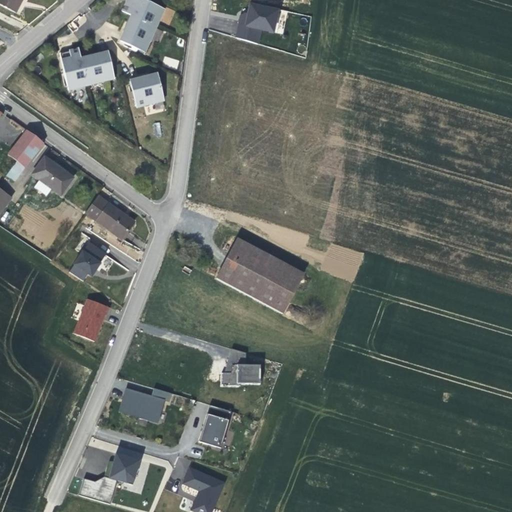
[(21,0),(0,0),(0,6),(15,14),(21,0)]
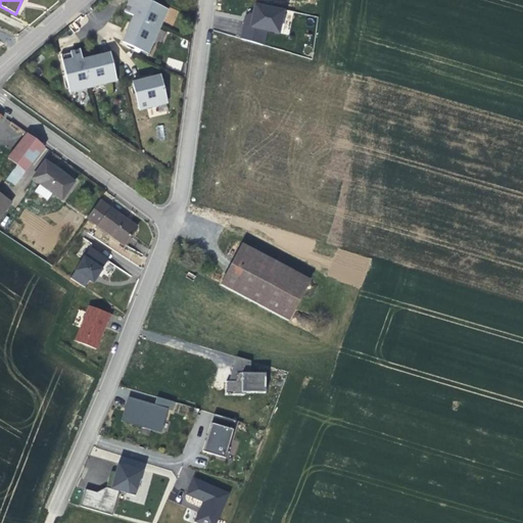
[(142,53),(162,9),(143,0),(125,0),(120,11),(129,15),(117,41),(142,53)]
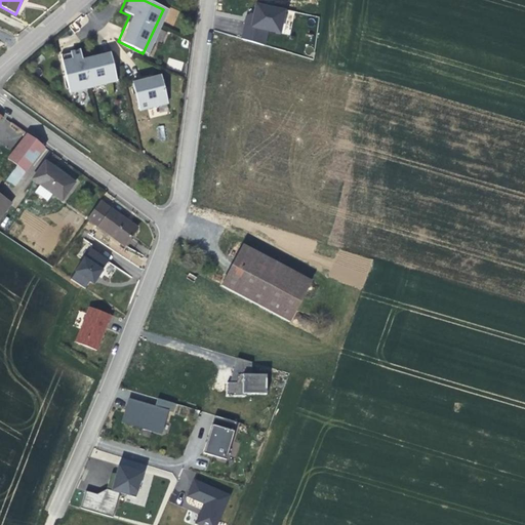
[(286,8),(255,2),(253,12),(250,27),(244,26),(240,39),(265,45),(268,32),(280,35),(286,8)]
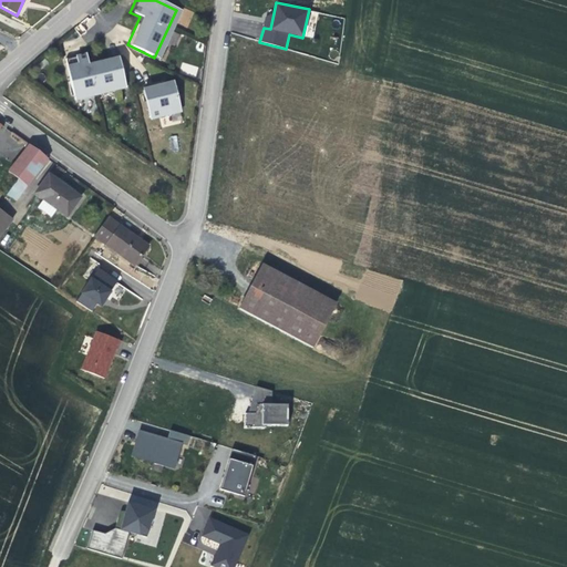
[(121,86),(113,57),(84,63),(82,53),(61,58),(70,99),(121,86)]
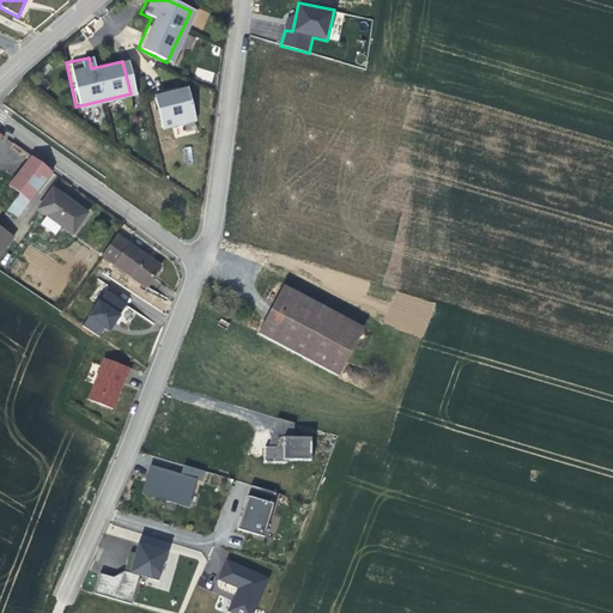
[(190,120),(181,89),(150,96),(157,128),(190,120)]
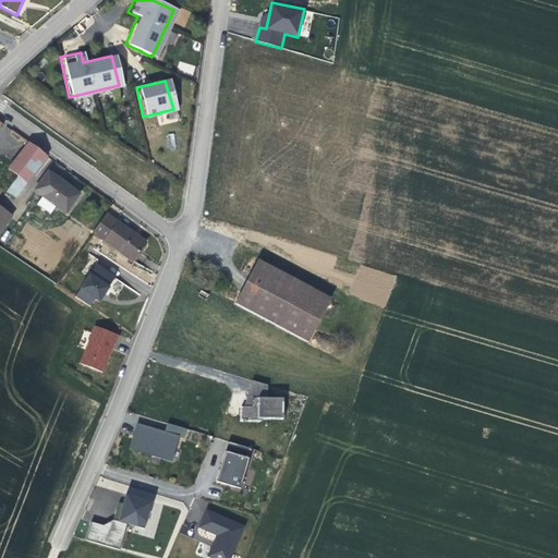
[(26,184),(47,157),(28,143),(8,170),(17,177),(26,184)]
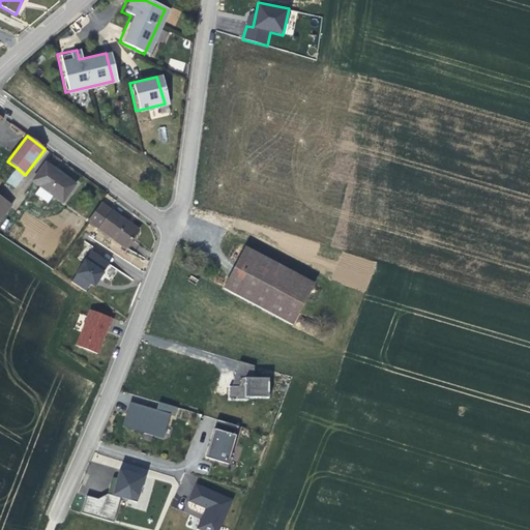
[(62,203),(76,185),(69,181),(55,171),(46,164),(32,181),(62,203)]
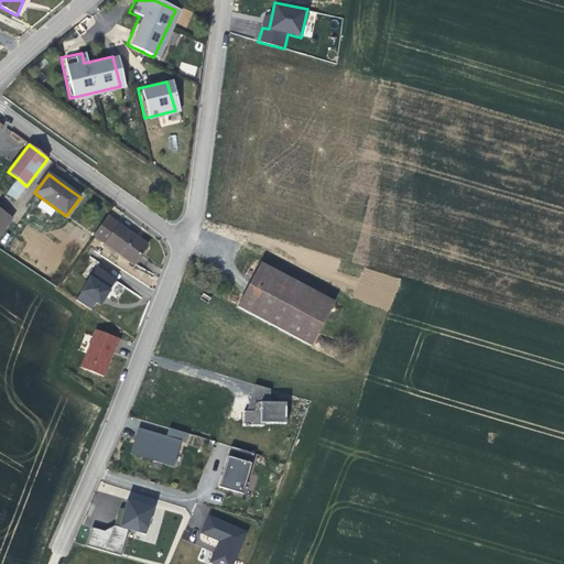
[(15,202),(26,186),(18,179),(6,195),(15,202)]
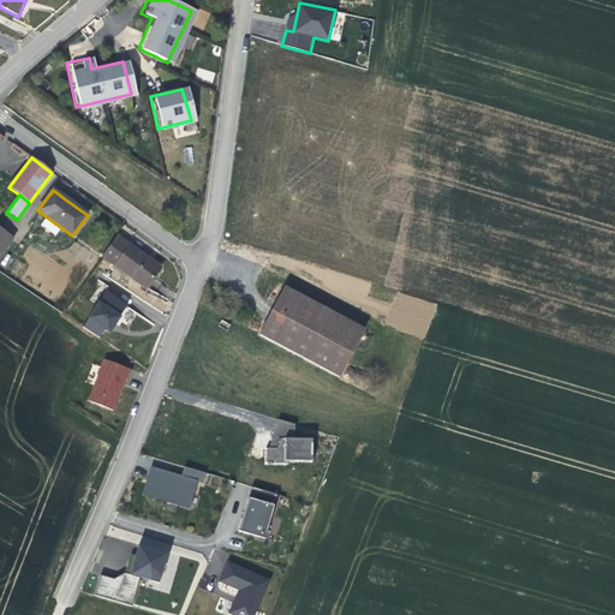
[(75,201),(66,195),(64,198),(81,210),(83,207),(75,201)]
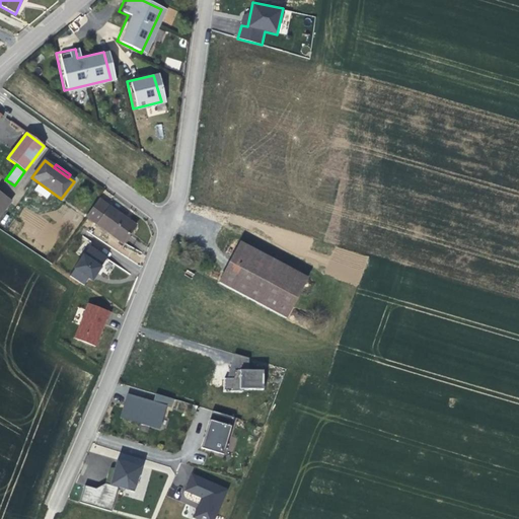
[(0,216),(12,202),(0,193),(0,216)]
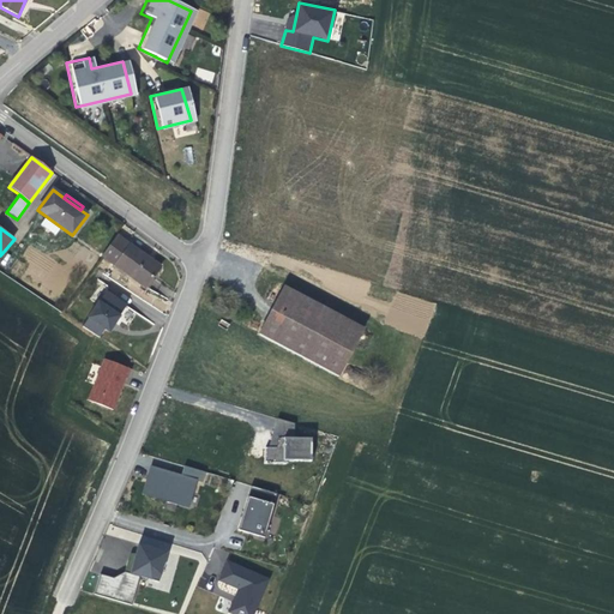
[(139,253),(116,236),(102,257),(145,288),(160,268),(139,253)]
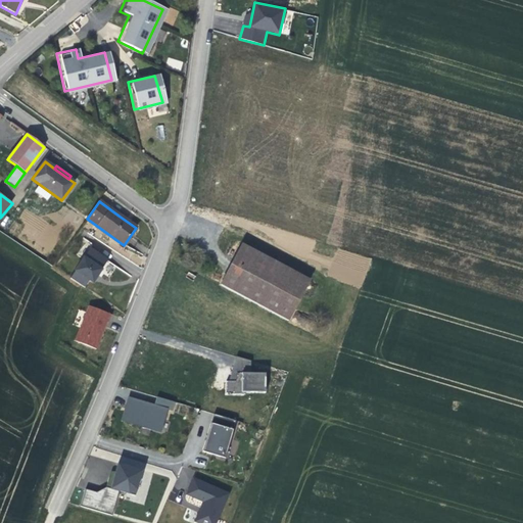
[(288,322),(310,281),(242,244),(221,285),(288,322)]
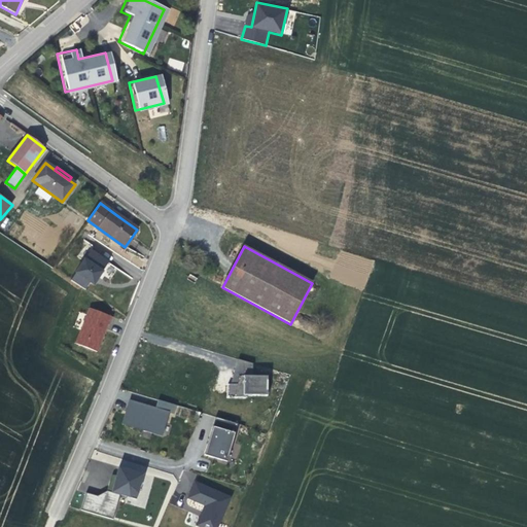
[(108,261),(90,249),(74,273),(75,274),(70,281),(84,290),(90,282),(94,286),(104,268),(108,261)]
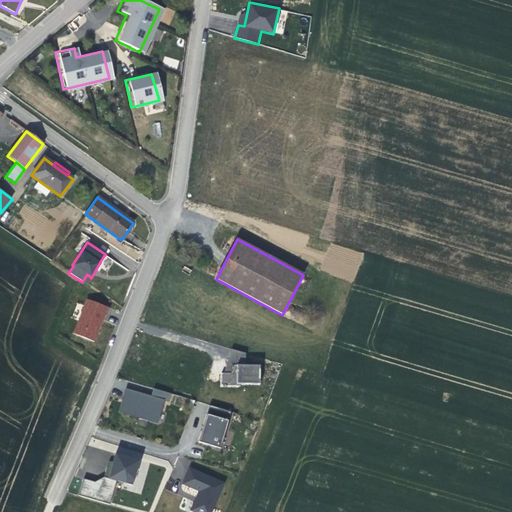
[(100,327),(103,320),(102,319),(103,315),(104,316),(106,317),(109,309),(87,300),(74,334),(94,343),(100,327)]
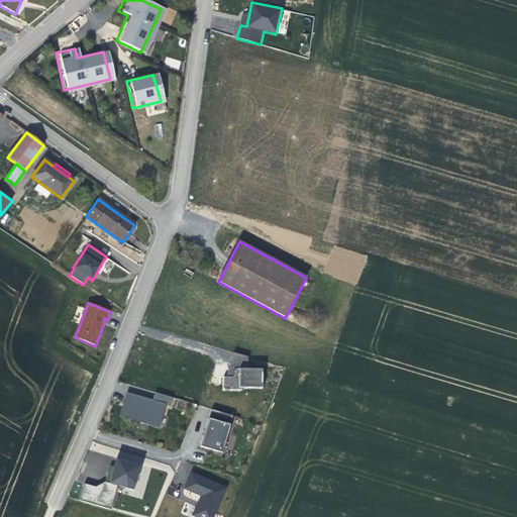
[(246,356),(233,352),(229,367),(226,377),(222,377),(222,391),(240,391),(240,388),(262,388),(262,370),(247,370),(246,356)]
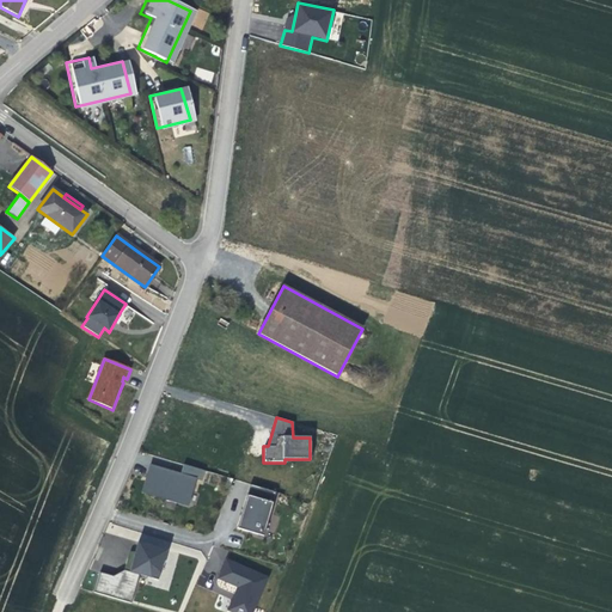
[(206,471),(183,464),(181,473),(151,465),(146,478),(142,491),(189,506),(196,481),(203,482),(206,471)]
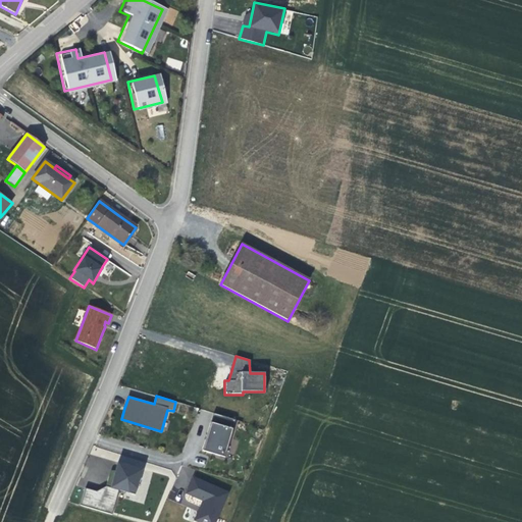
[(236,419),(213,413),(206,440),(203,451),(224,457),(236,419)]
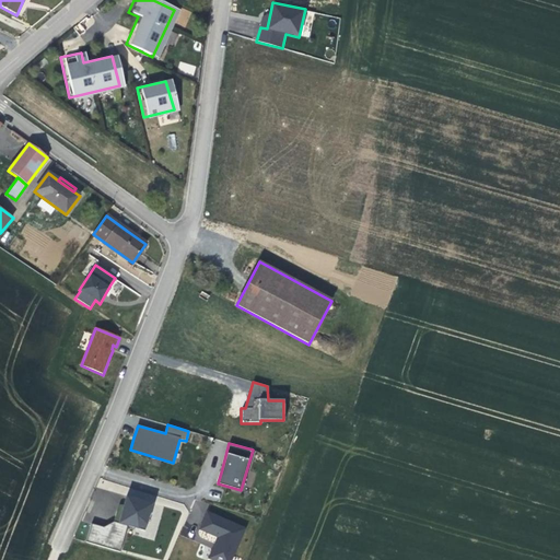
[(144,531),(152,502),(126,496),(118,523),(114,522),(111,523),(103,527),(91,523),(84,543),(120,552),(128,525),(144,531)]
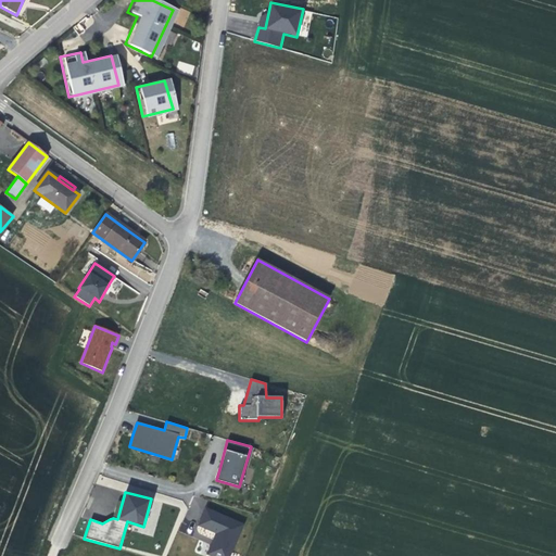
[(229,555),(244,525),(205,506),(201,515),(197,527),(215,534),(206,554),(210,555),(229,555)]
